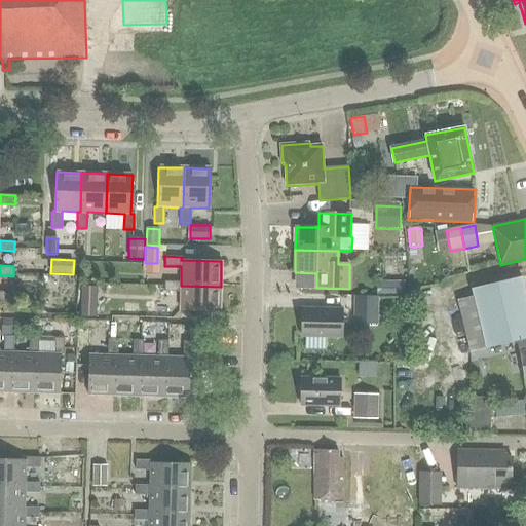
[(525,299),(521,276),(473,288),(475,296),(457,301),(470,350),(487,346),(487,347),(517,340),(525,396),(525,395),(525,299)]
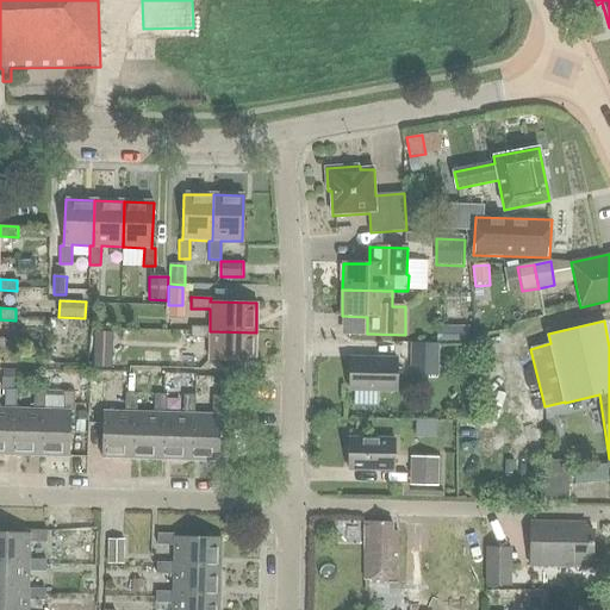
[(190,325),(190,337),(210,337),(209,361),(255,362),(256,332),(210,331),(210,325),(190,325)]
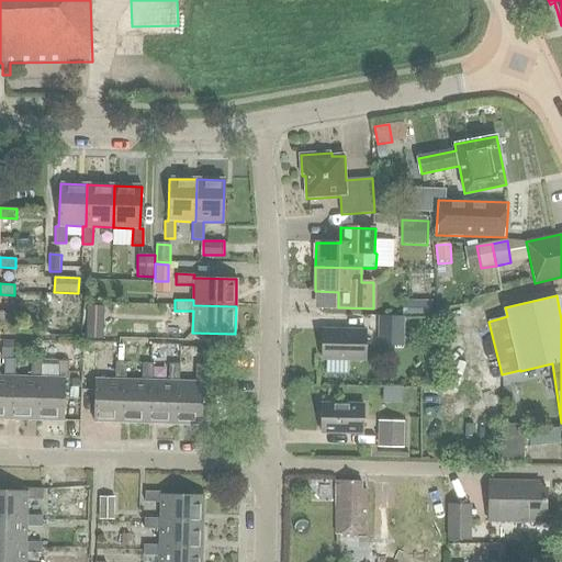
[(429,302),(405,302),(405,318),(429,318),(429,302)]
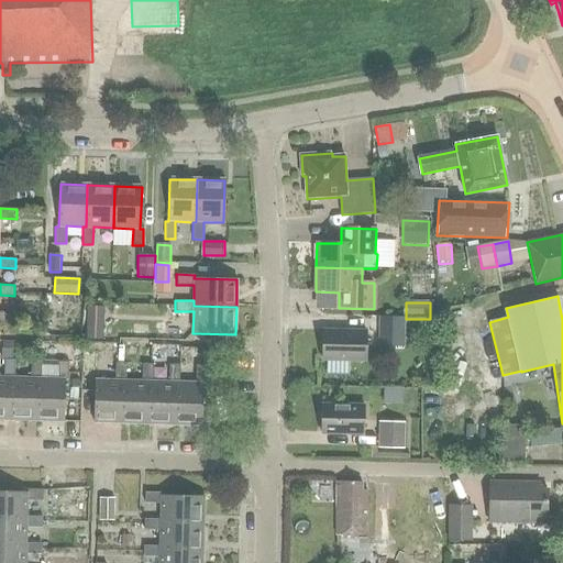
[(0,322),(13,323),(13,311),(0,310),(0,322)]
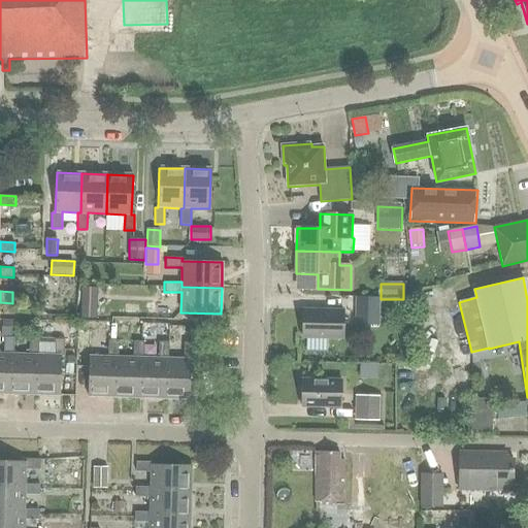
[(380,325),(380,300),(357,300),(357,325),(380,325)]
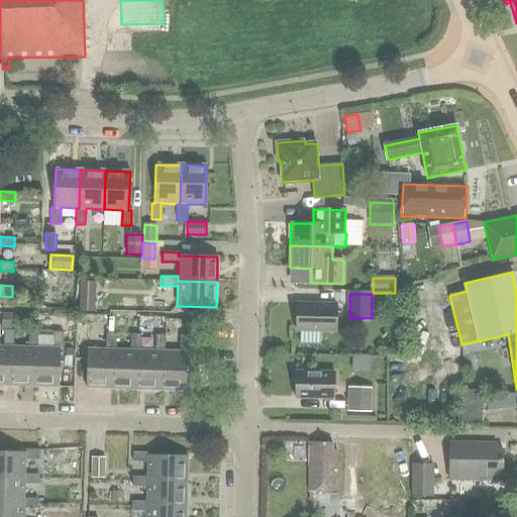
[(95,296),(80,296),(80,311),(95,311),(95,296)]
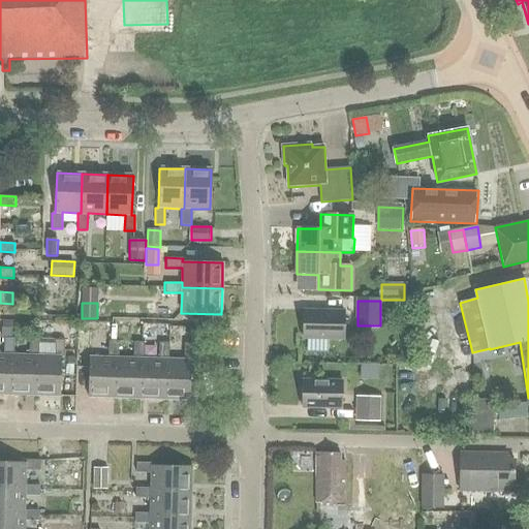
[(343,339),(344,311),(304,310),(303,338),(343,339)]
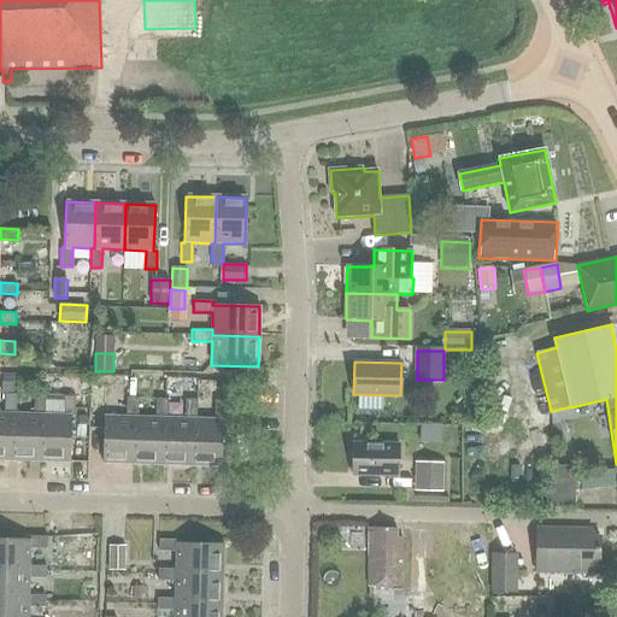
[(0,413),(0,458),(11,459),(12,415),(16,415),(16,393),(4,393),(3,413),(0,413)]
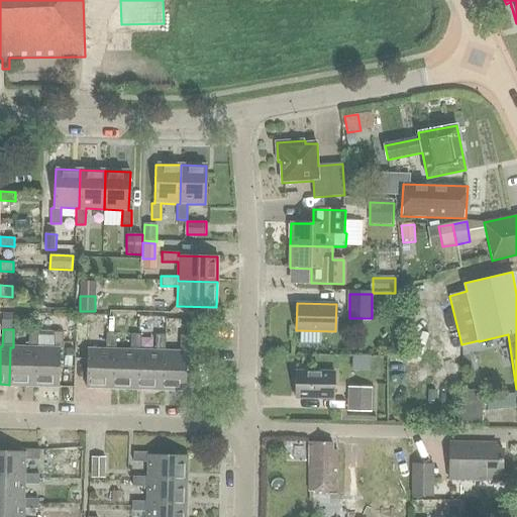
[(10,347),(9,385),(34,386),(35,347),(38,347),(38,330),(28,330),(28,347),(13,347),(10,347)]
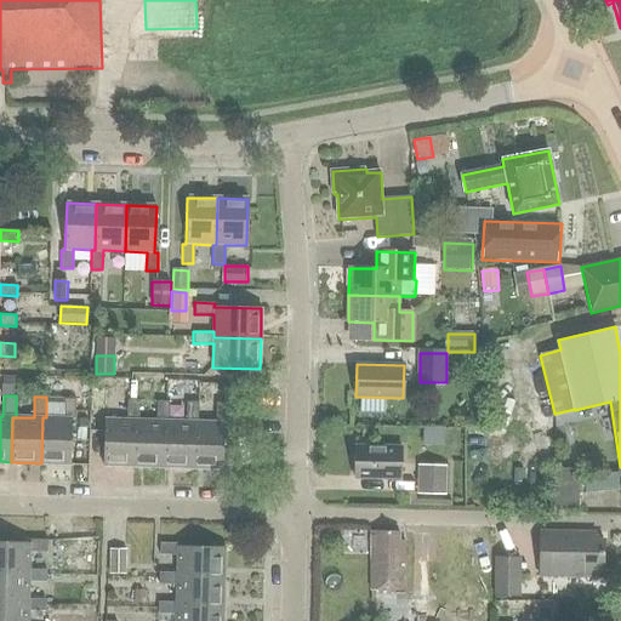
[(43,417),(41,463),(72,465),(73,419),(75,419),(77,398),(64,397),(63,419),(46,417),(43,417)]
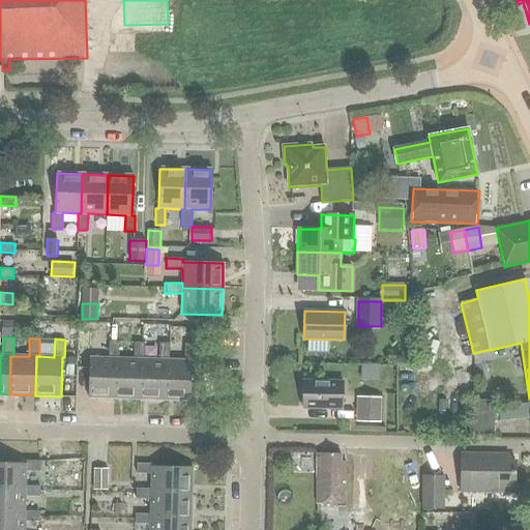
[(91,357),(90,396),(115,398),(116,358),(118,358),(118,341),(108,341),(108,358),(91,357)]
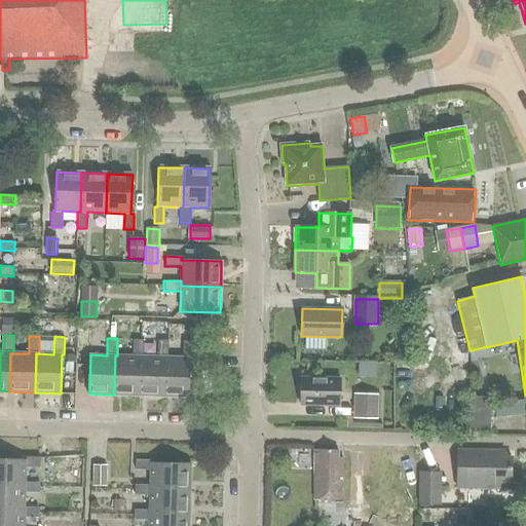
[(115,355),(114,395),(139,396),(141,357),(143,357),(143,339),(134,339),(134,357),(117,355),(115,355)]
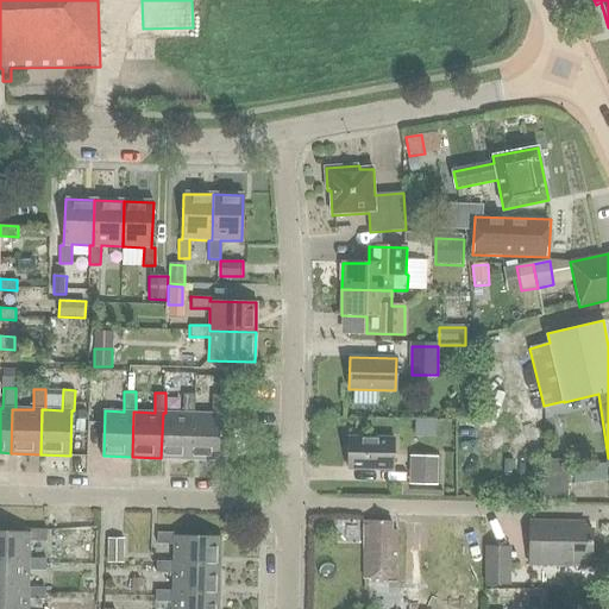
[(163,413),(161,458),(190,458),(192,413),(193,413),(194,394),(182,394),(182,413),(165,413),(163,413)]
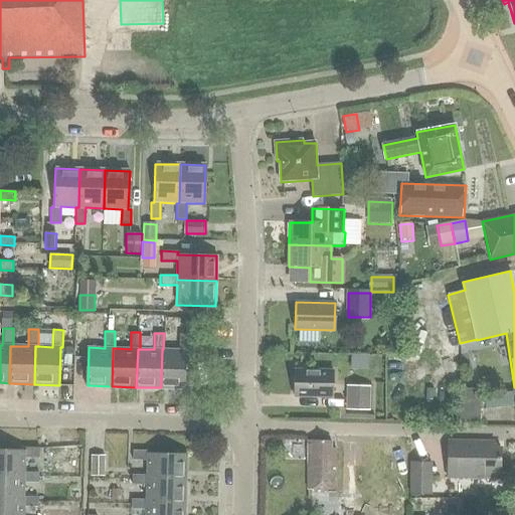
[(162,349),(161,387),(185,388),(186,350),(188,351),(189,333),(179,333),(179,350),(163,349),(162,349)]
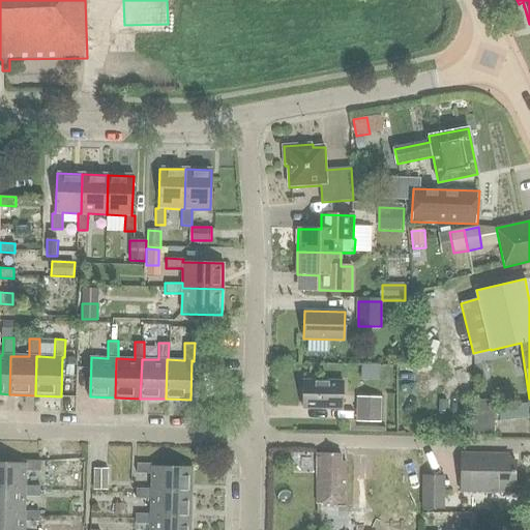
[(302,407),(343,408),(344,382),(302,381),(302,407)]
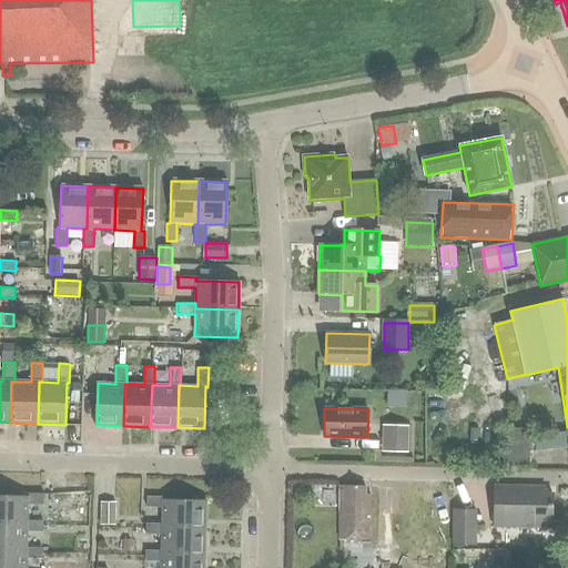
[(406,452),(406,425),(382,425),(382,452),(406,452)]
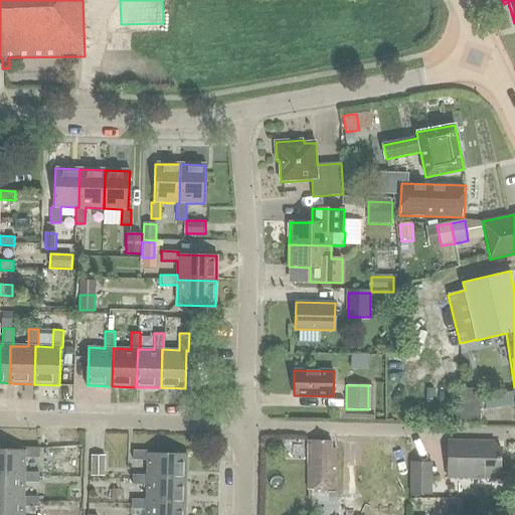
[(459,410),(456,410),(456,425),(481,424),(481,409),(479,409),(479,389),(459,390),(459,410)]
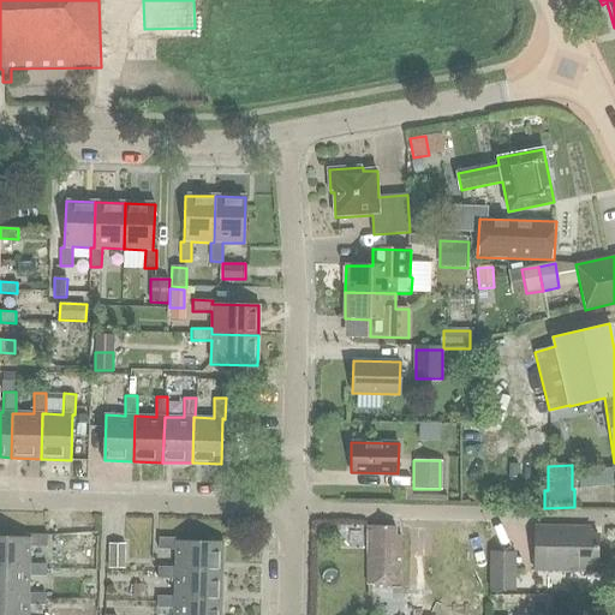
[(613,469),(579,471),(580,489),(614,487),(613,469)]
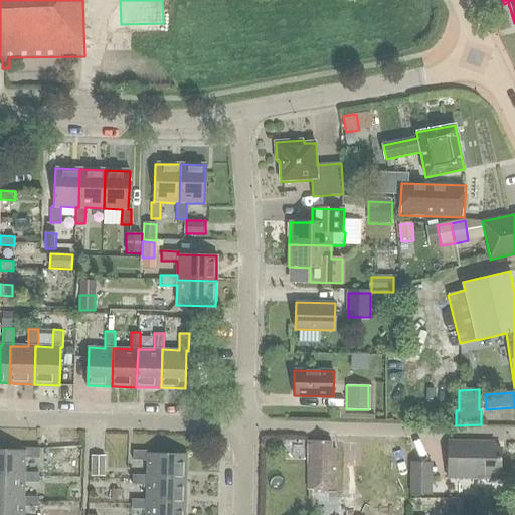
[(336,489),(336,449),(332,449),(332,441),(308,441),(308,489),(336,489)]
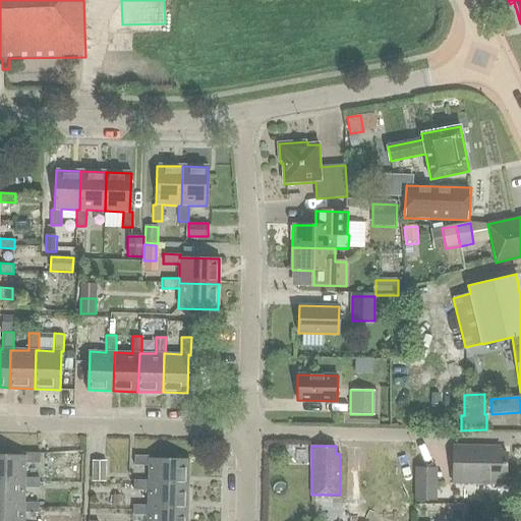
[(505,484),(506,453),(500,453),(500,447),(455,446),(454,482),(482,483),(482,484),(505,484)]
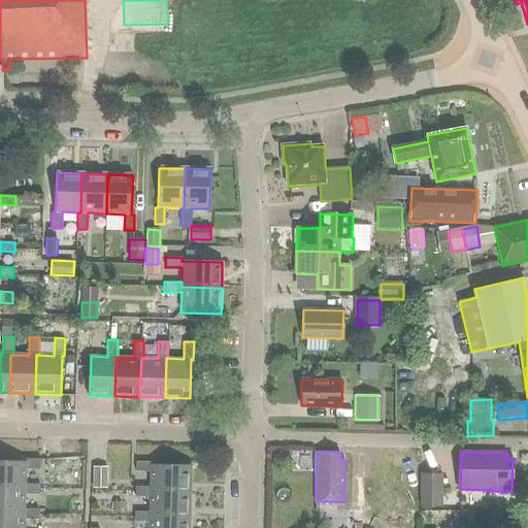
[(0,462),(0,487),(25,488),(25,485),(25,469),(40,469),(40,460),(26,459),(25,463),(0,462)]
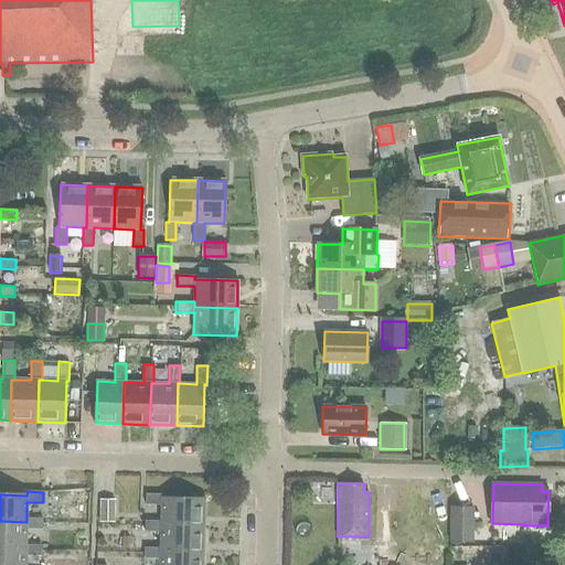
[(147,494),(147,505),(162,507),(161,522),(161,525),(204,526),(205,500),(162,498),(162,496),(147,494)]
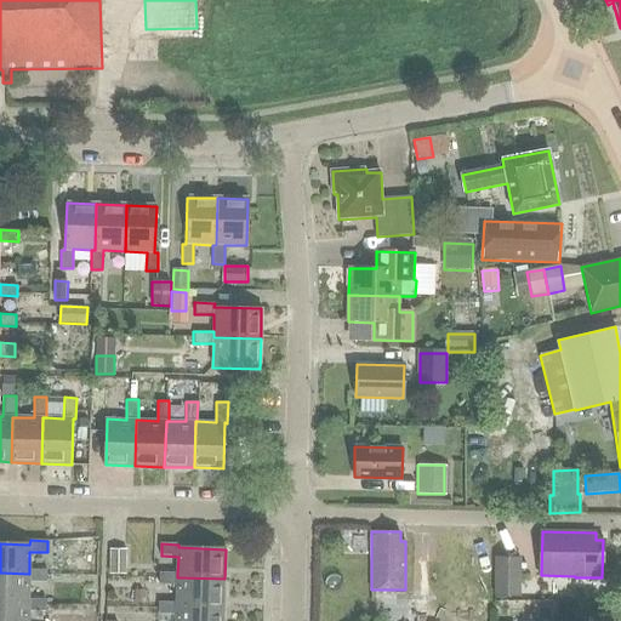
[(126,551),(109,550),(109,574),(125,574),(126,551)]
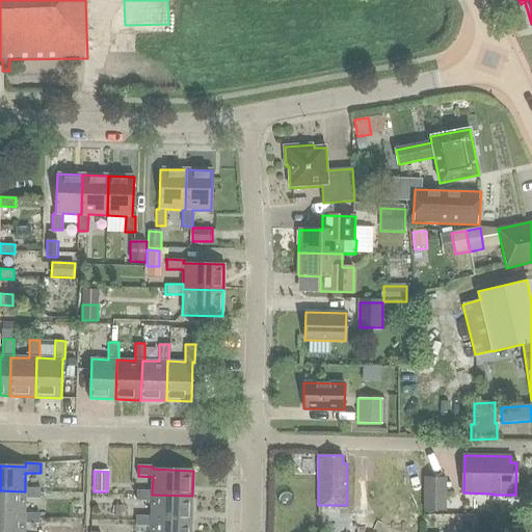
[(446,511),(446,478),(424,478),(423,511),(446,511)]
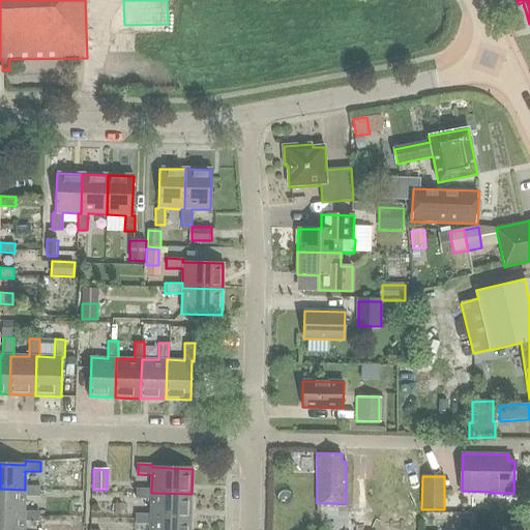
[(0,489),(0,514),(24,516),(24,511),(25,496),(40,496),(40,487),(25,487),(25,490),(0,489)]
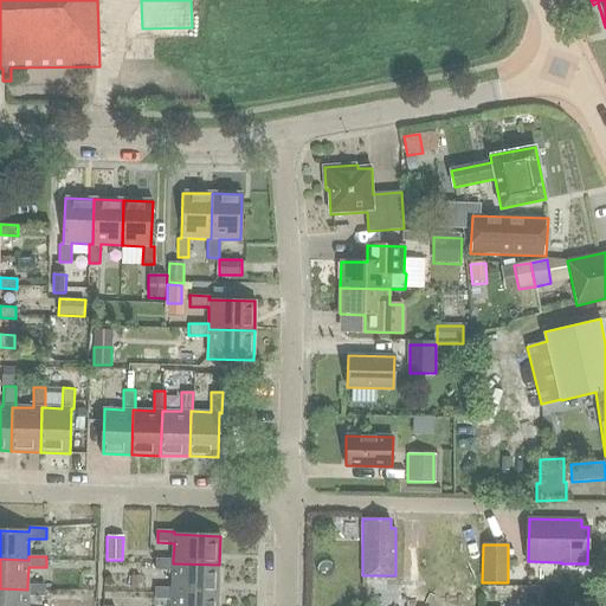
[(156,560),(156,571),(173,571),(173,588),(172,592),(218,593),(219,565),(173,563),(173,560),(156,560)]
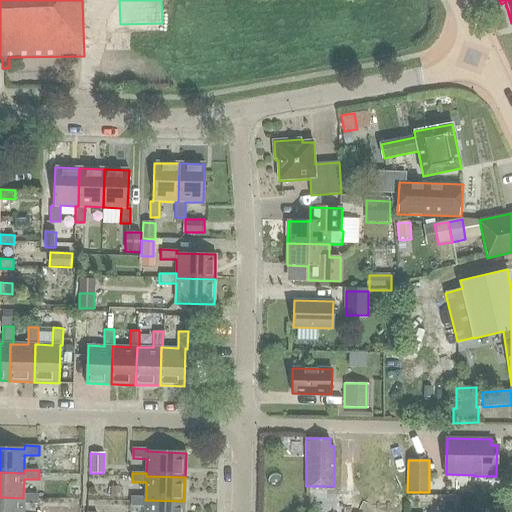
[(0,497),(0,511),(23,511),(23,504),(38,504),(38,494),(23,494),(23,498),(0,497)]
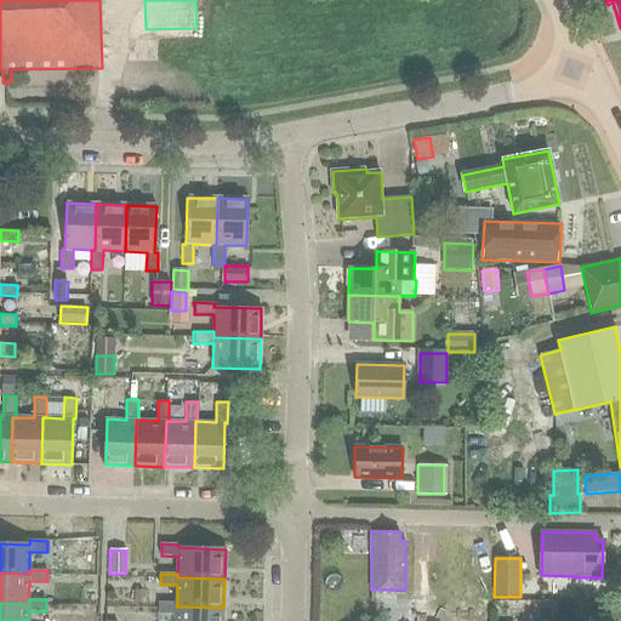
[(160,603),(159,615),(176,615),(176,620),(222,620),(223,608),(176,607),(177,603),(160,603)]
